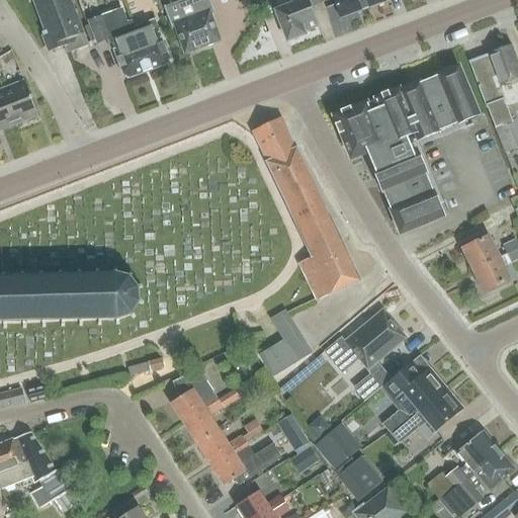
[(68,0),(28,0),(30,5),(34,3),(45,31),(41,32),(49,52),(65,46),(67,53),(87,45),(82,33),(81,33),(68,0)]
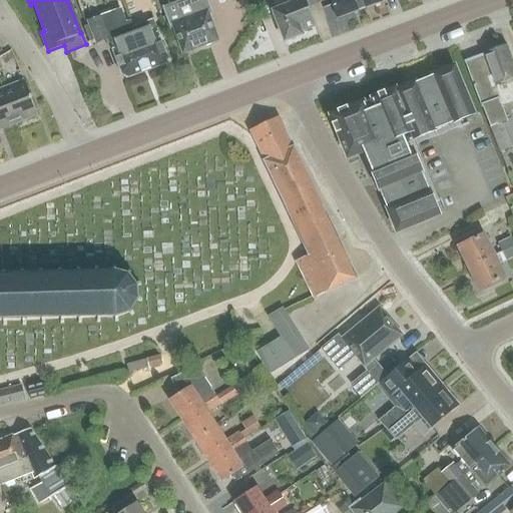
[(216,40),(206,13),(210,12),(211,13),(212,13),(207,0),(188,0),(163,9),(162,6),(161,7),(169,29),(170,28),(170,26),(173,25),(183,52),(216,40)]
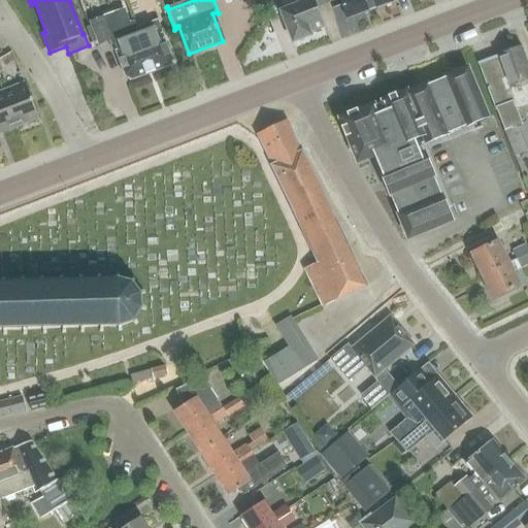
[(296,0),(298,4),(281,11),(291,39),(295,42),(307,37),(321,29),(324,27),(319,13),(317,7),(329,3),(327,0),(296,0)]
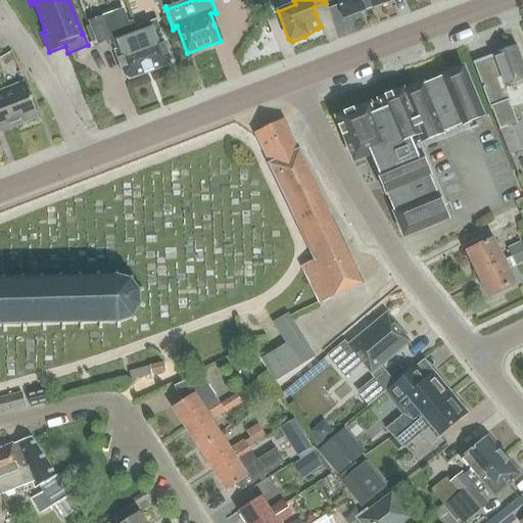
[(336,0),(343,18),(372,8),(369,0),(336,0)]
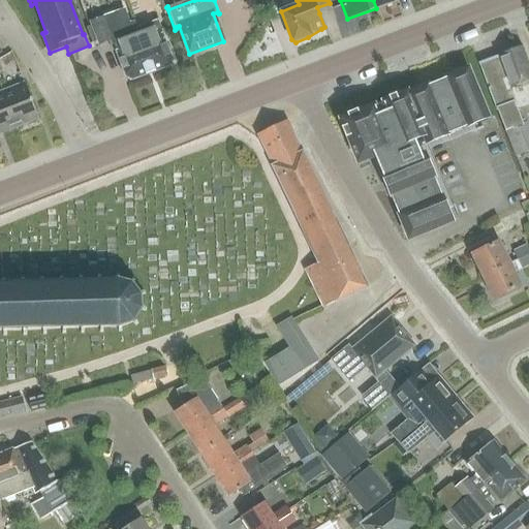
[(373,0),(376,8),(397,1),(397,0),(373,0)]
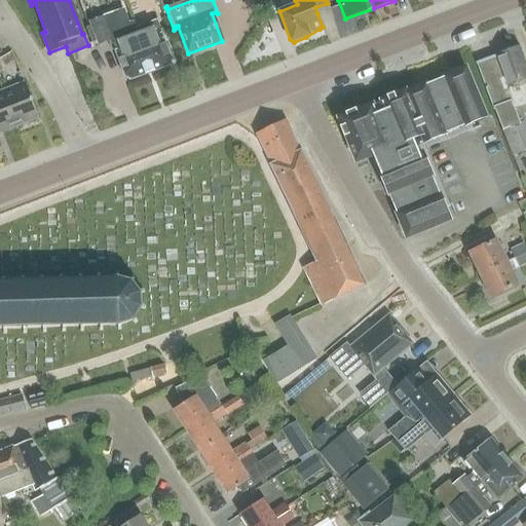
[(330,9),(328,3),(315,7),(317,13),(330,9)]
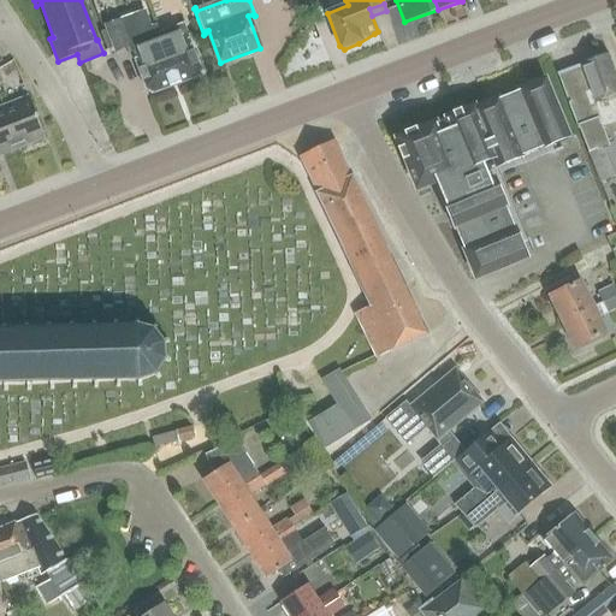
[(143,10),(104,25),(106,30),(113,48),(114,53),(129,47),(146,90),(154,94),(196,78),(200,70),(185,31),(183,23),(172,27),(158,33),(155,25),(150,28),(143,10)]
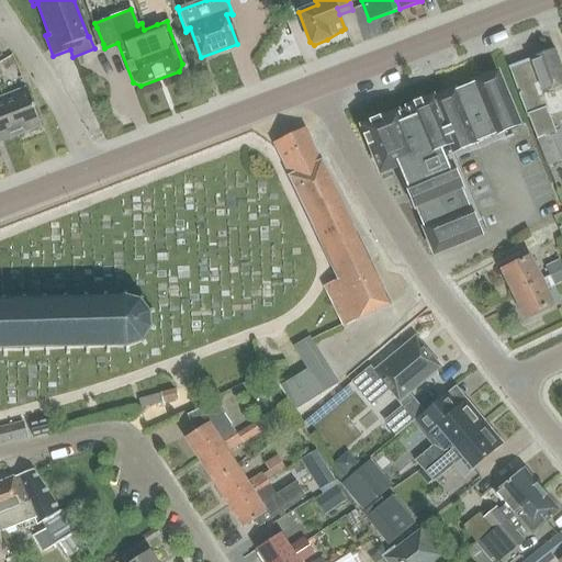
[(561,67),(555,49),(530,59),(530,60),(508,68),(528,117),(529,117),(548,166),(561,160),(561,67)]
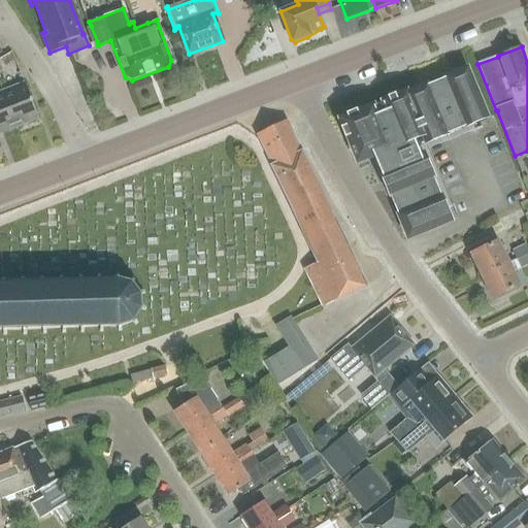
[(487,118),(466,68),(407,93),(406,92),(339,120),(357,163),(373,157),(407,239),(452,221),(423,154),(420,155),(414,139),(422,136),(425,143),(487,118)]
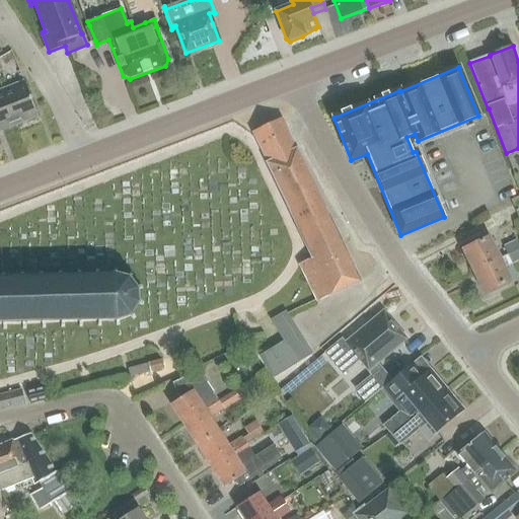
[(2,90),(15,125),(36,116),(23,82),(2,90)]
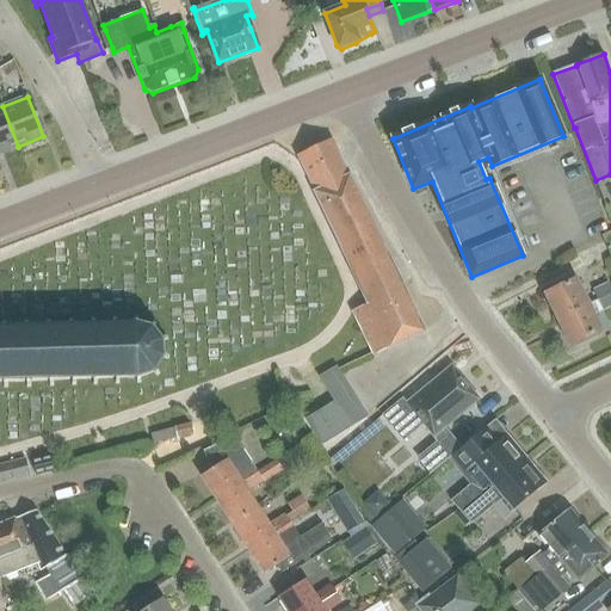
[(0,153),(18,147),(2,106),(0,106),(0,153)]
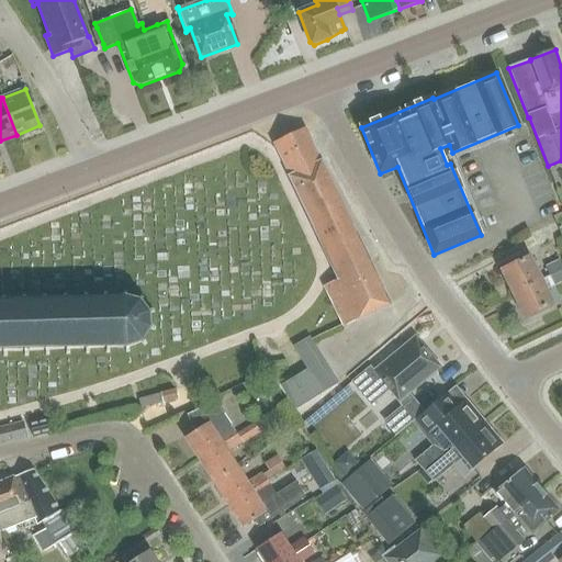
[(322,251),(356,235),(321,161),(305,130),(274,145),(290,177),(289,177),(319,242),(317,242),(322,251)]
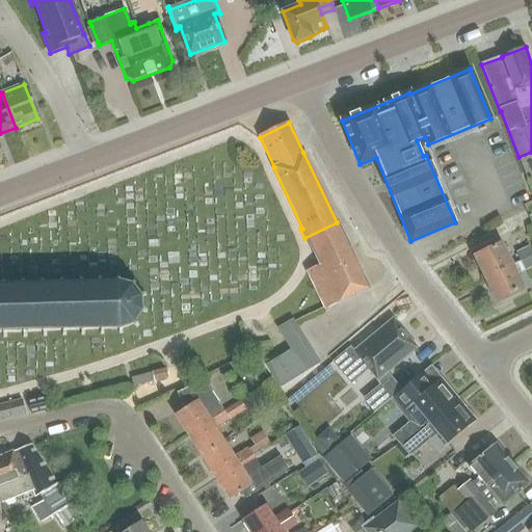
[(349,249),(342,234),(337,223),(338,222),(337,222),(304,238),(311,249),(312,248),(320,265),(311,269),(312,270),(303,274),(308,284),(312,283),(324,308),(328,306),(329,308),(369,289),(355,262),(358,260),(353,247),(349,249)]
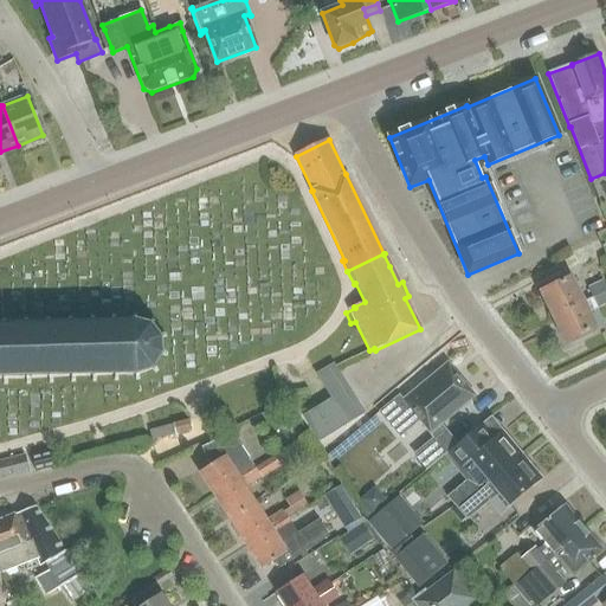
[(584,302),(572,277),(540,292),(553,317),(584,302)]
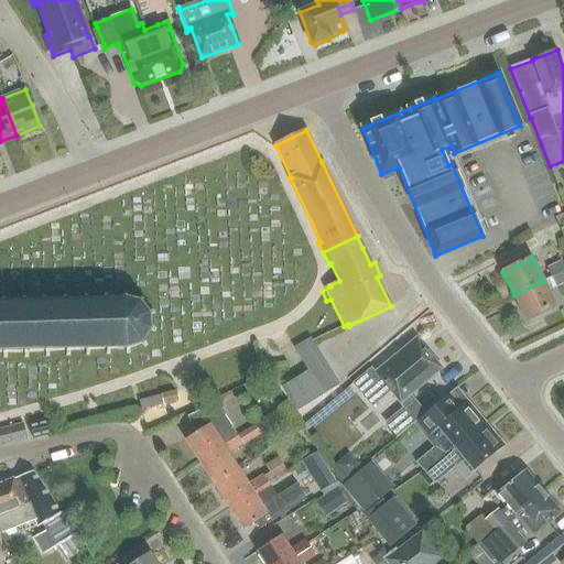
[(561,262),(546,270),(551,278),(563,271),(563,270),(561,262)]
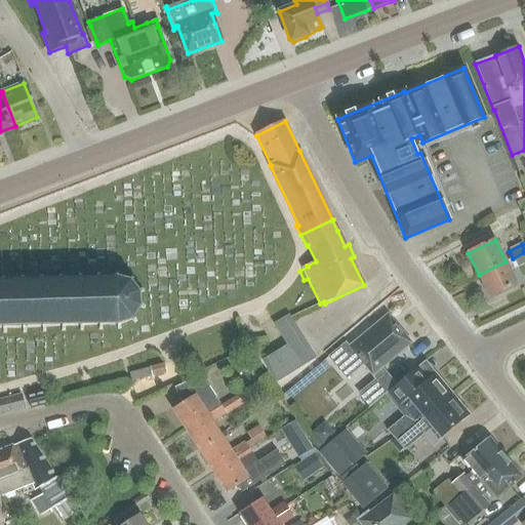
[(510,270),(524,263),(524,250),(524,251),(524,252),(513,258),(506,261),(479,275),(489,297),(517,284),(510,270)]
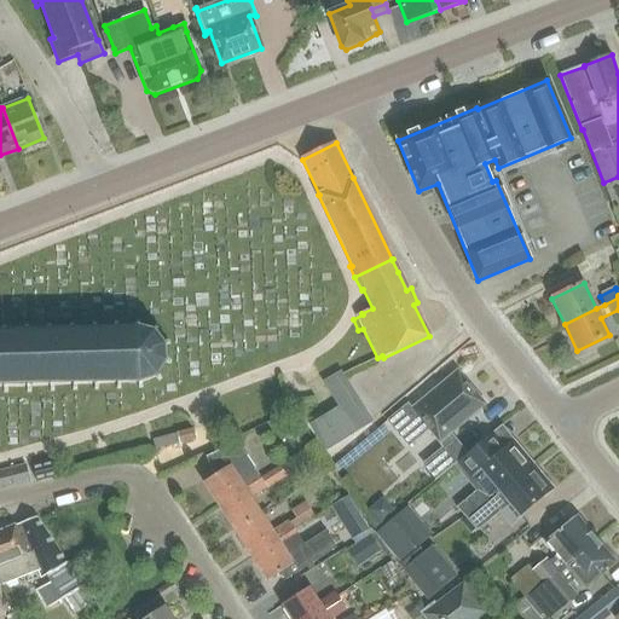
[(0,393),(138,388),(158,380),(166,365),(166,352),(155,329),(150,327),(138,322),(0,327),(0,393)]
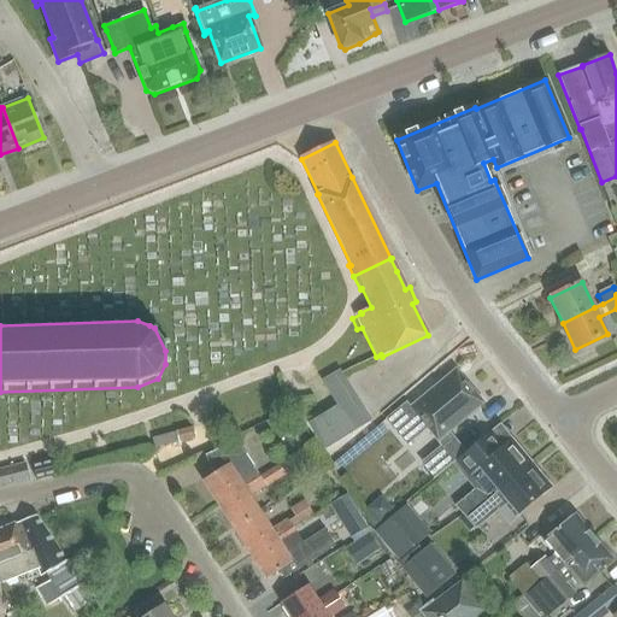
[(321,381),(336,406),(354,395),(341,374),(340,370),(321,381)]
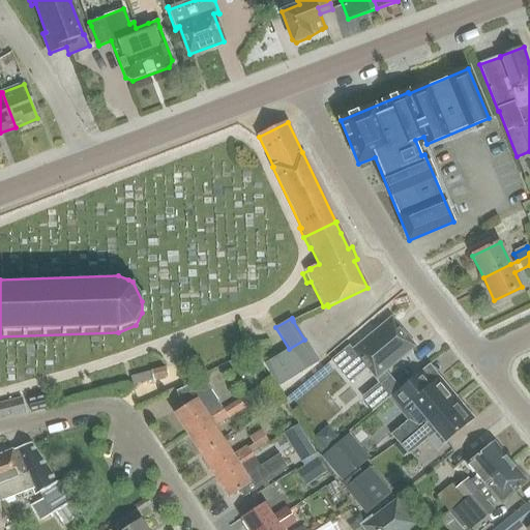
[(401,330),(398,332),(387,321),(334,364),(349,382),(366,367),(376,378),(414,347),(401,330)]
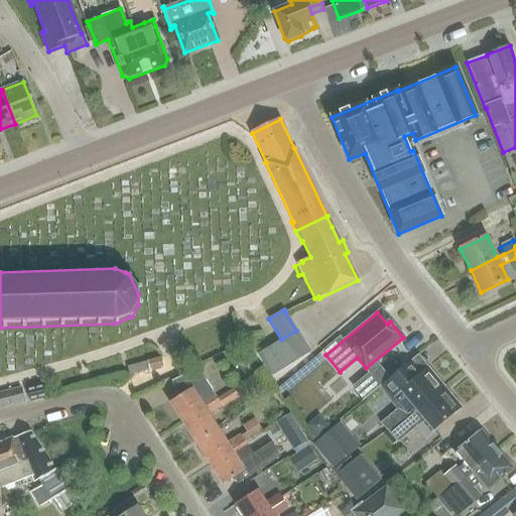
[(296,331),(281,340),(257,355),(271,378),(310,353),(296,331)]
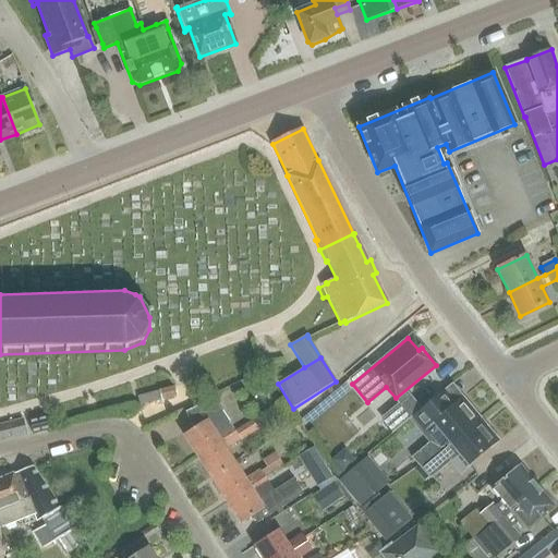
[(140,405),(161,400),(161,401),(177,397),(174,386),(158,390),(159,391),(137,397),(140,405)]
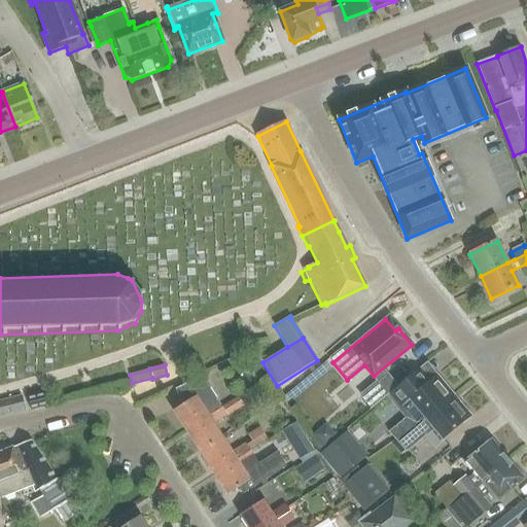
[(452,397),(435,377),(427,383),(417,371),(397,387),(390,392),(401,406),(409,399),(418,411),(411,418),(409,416),(388,432),(394,441),(401,435),(403,437),(452,397)]
